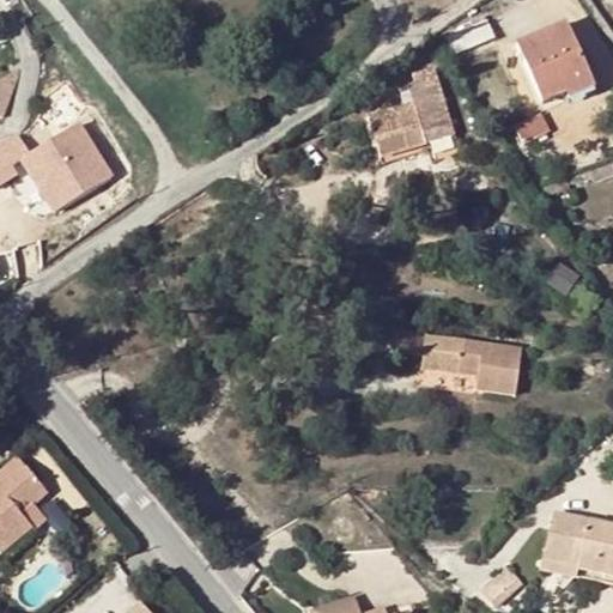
[(448,37),(453,55),(495,38),(491,29),(489,22),(448,37)]
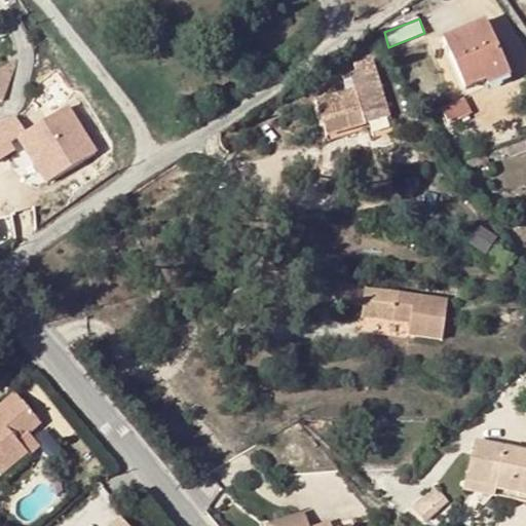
[(464,88),(486,80),(483,72),(504,63),(487,21),(444,39),(464,88)]
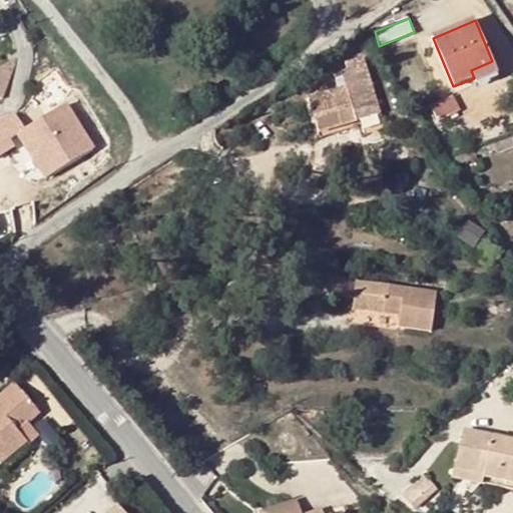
[(347,87),(309,101),(322,139),(341,132),(339,125),(358,119),(356,112),(378,104),(363,57),(346,62),(348,70),(343,72),(347,87)]
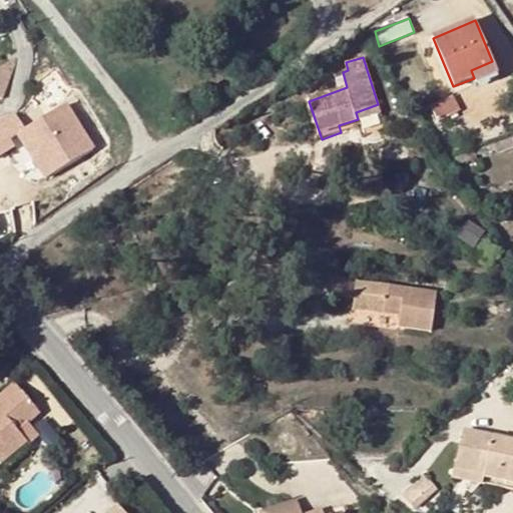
[(471,70),(474,78),(477,83),(497,75),(492,61),(471,70)]
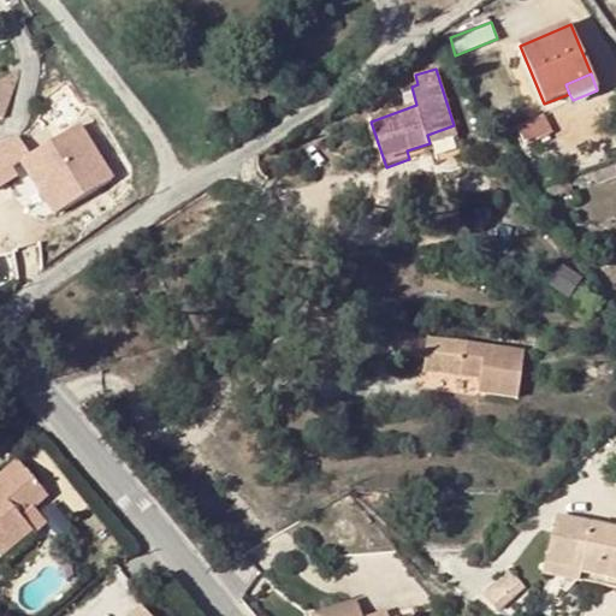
[(537,118),(519,128),(527,146),(546,136),(537,118)]
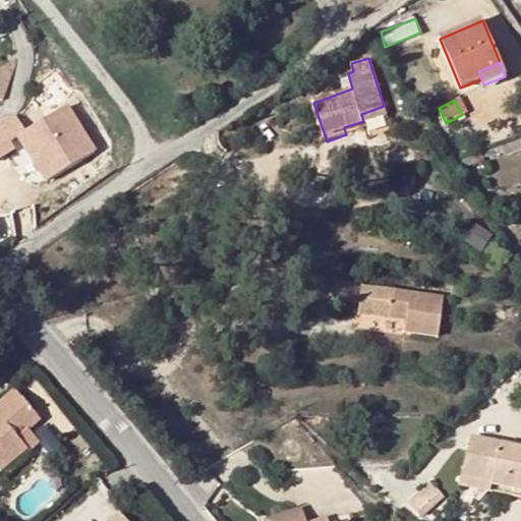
[(0,161),(15,152),(10,145),(19,138),(49,183),(97,152),(66,107),(25,134),(15,118),(0,124),(0,161)]
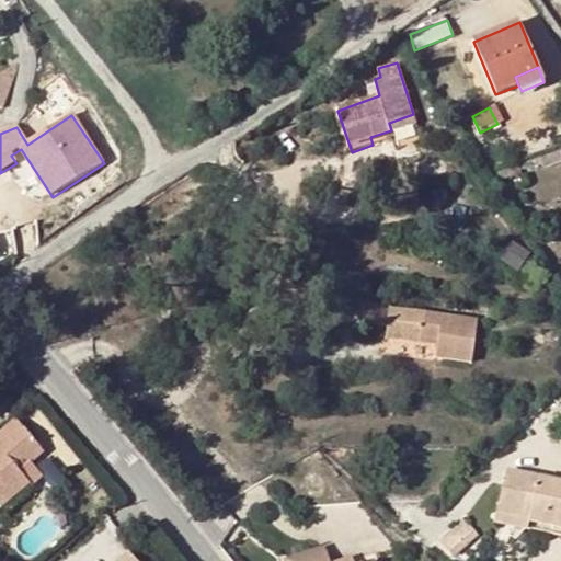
[(370,137),(373,145),(393,137),(391,130),(370,137)]
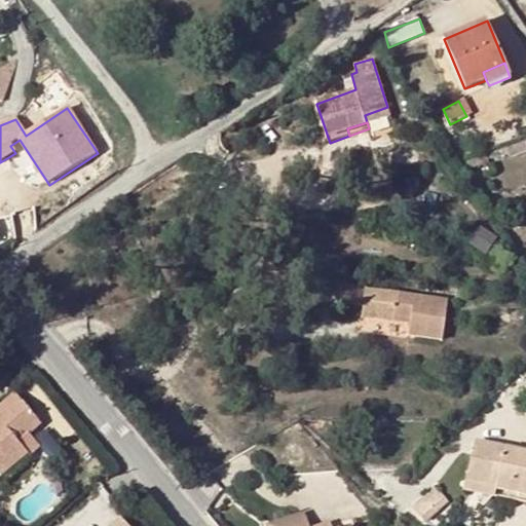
[(411,317),(410,324),(409,334),(443,337),(448,297),(364,289),(365,285),(339,283),(337,303),(376,307),(375,320),(395,322),(395,315),(411,317)]
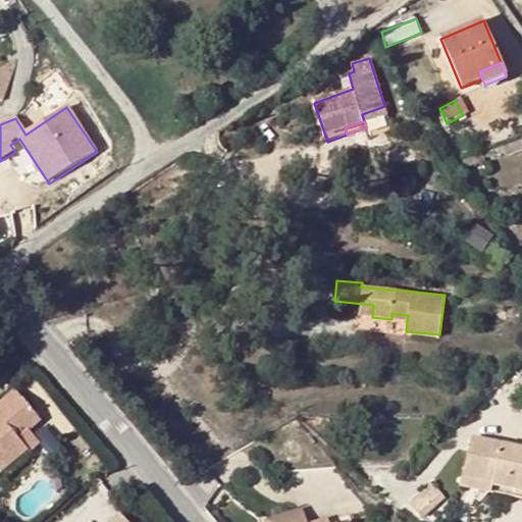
[(0,473),(28,452),(18,441),(41,421),(15,389),(0,403),(0,473)]
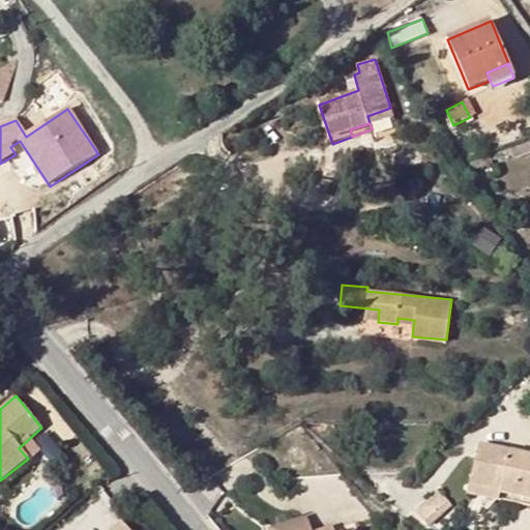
[(529,455),(479,444),(468,493),(506,503),(508,494),(529,498),(529,455)]
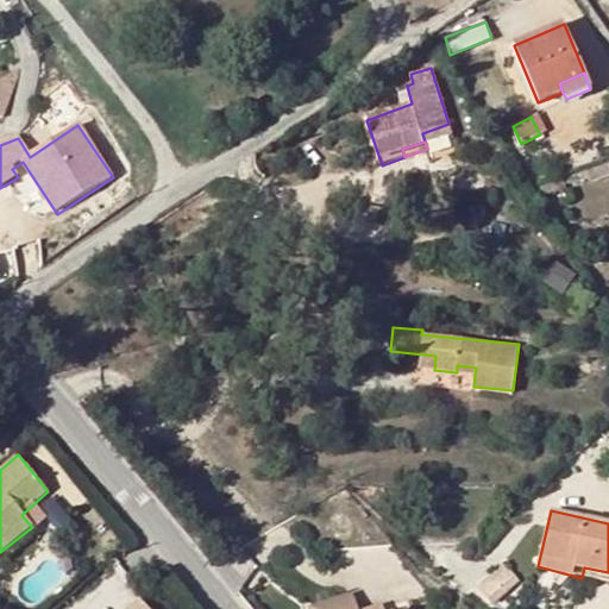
[(366,546),(353,550),(356,562),(369,559),(366,546)]
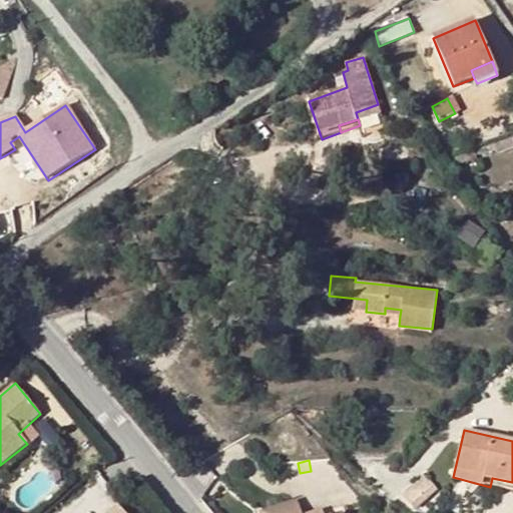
[(425,473),(401,494),(413,507),(436,487),(425,473)]
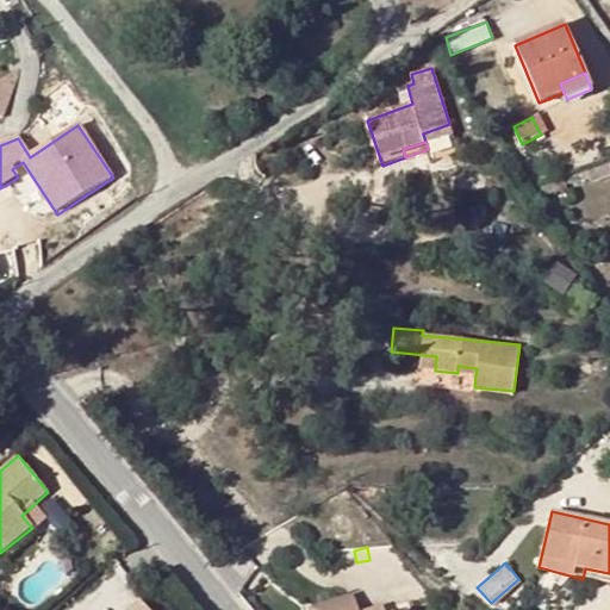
[(311,609),(359,609),(355,596),(311,609)]
